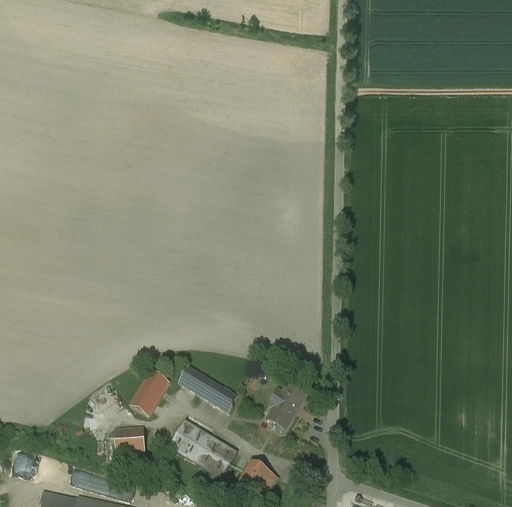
[(238,395),(188,365),(178,381),(228,411),(238,395)]
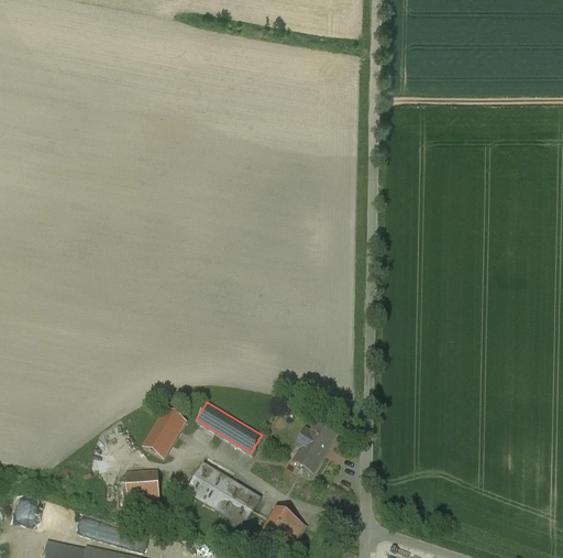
[(186,419),(165,406),(143,445),(164,457),(186,419)]
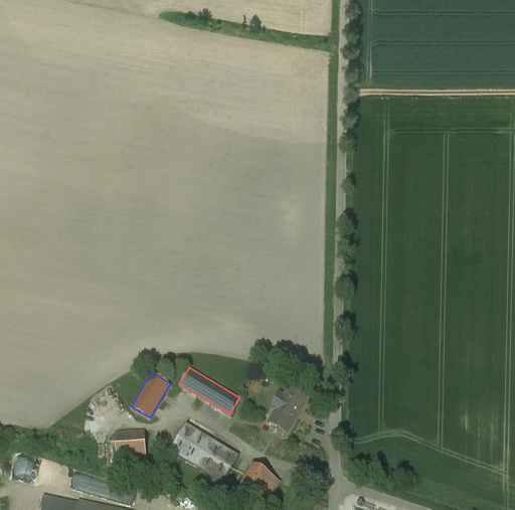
[(289,384),(284,393),(279,390),(273,400),(278,403),(269,419),(287,431),(307,395),(289,384)]
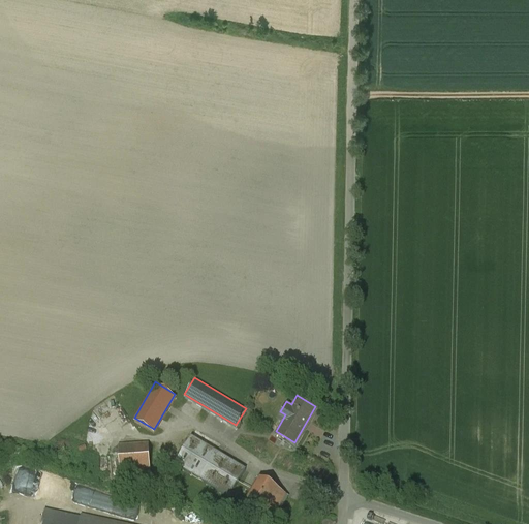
[(245,466),(190,433),(174,460),(228,493),(245,466)]
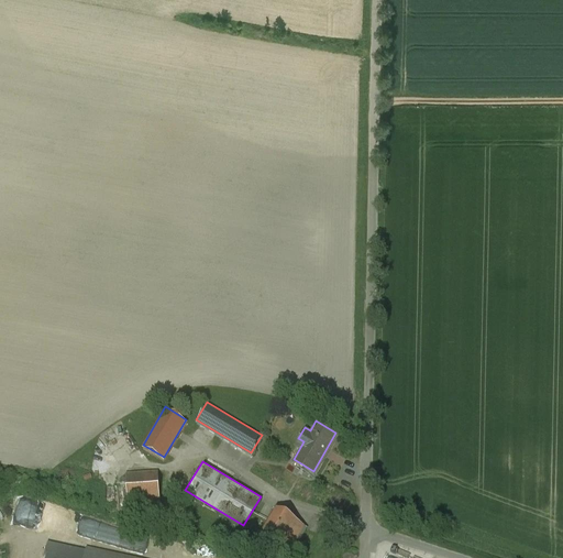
[(157,468),(125,470),(128,503),(159,501),(157,468)]
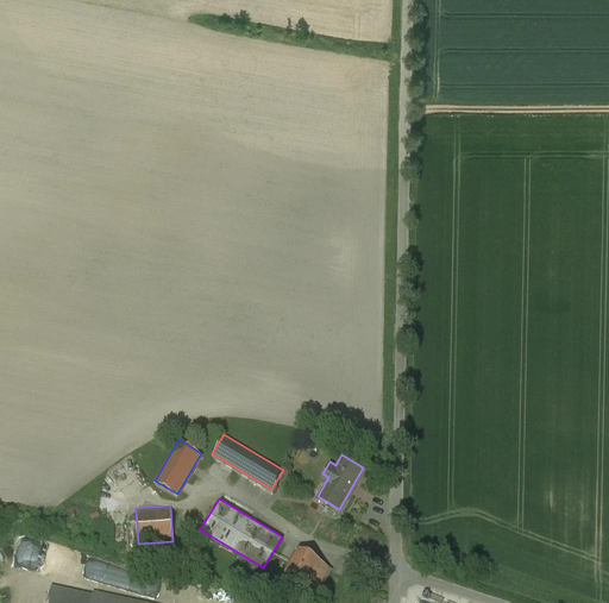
[(321,559),(297,546),(281,577),(303,590),(321,560),(321,559)]
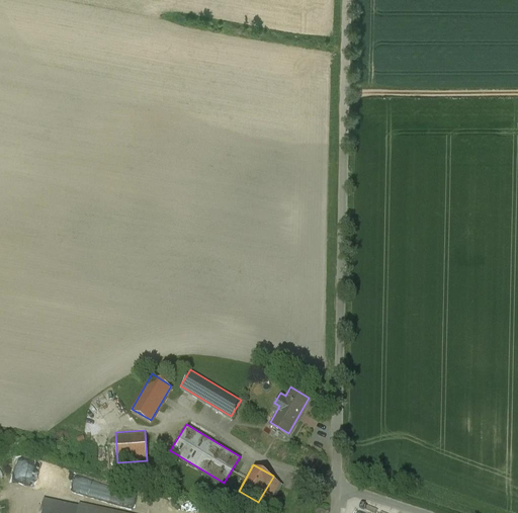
[(273,477),(258,502),(266,507),(281,482),(273,477)]
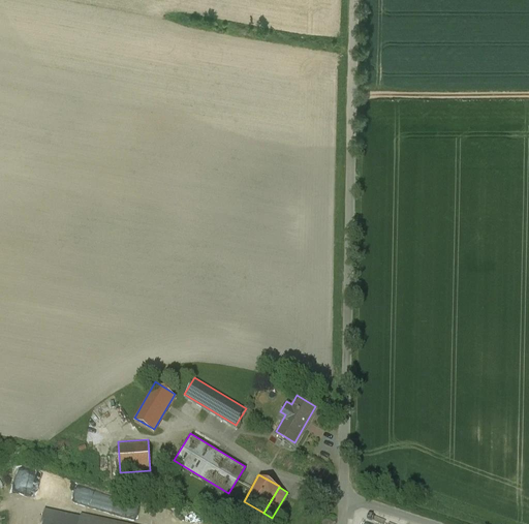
[(78,523),(80,515),(44,506),(40,523),(78,523)]
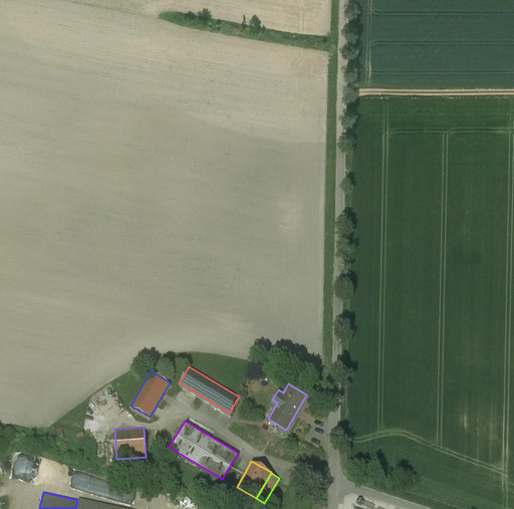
[(138,508),(78,496),(77,500),(75,508),(138,508)]
